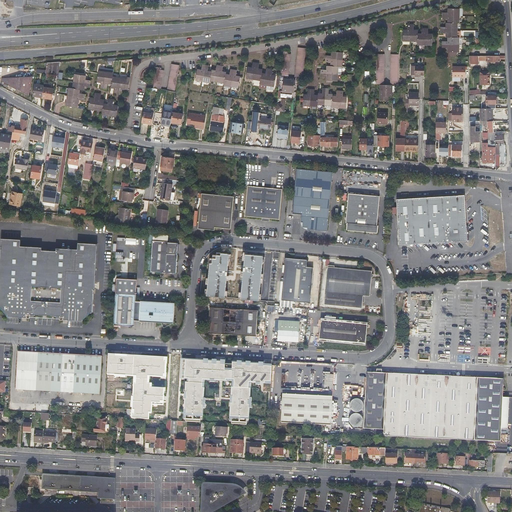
[(454,5),(455,4),(448,4),(448,6),(448,13),(443,13),(443,15),(443,19),(448,19),(448,23),(446,23),(446,27),(441,27),(441,30),(441,33),(446,33),(446,37),(448,37),(448,41),(442,41),(442,44),(442,48),(448,48),(448,52),(449,52),(458,52),(458,45),(458,38),(456,38),(456,30),(456,23),(458,23),(458,16),(459,7),(455,6),(454,5)]
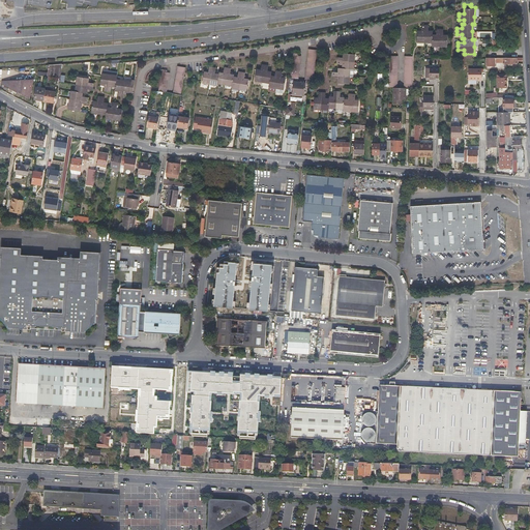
[(417,31),(417,41),(424,42),(432,42),(432,35),(432,32),(428,32),(428,26),(424,26),(421,26),(421,31),(417,31)]
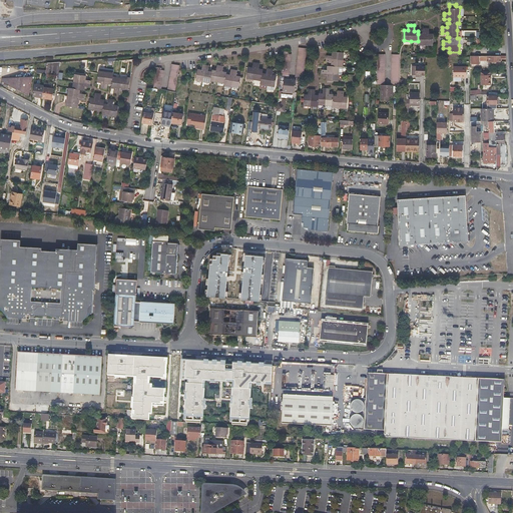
[(422,34),(418,34),(418,41),(418,45),(425,45),(433,45),(433,41),(435,41),(435,34),(429,34),(429,29),(426,29),(422,29),(422,34)]
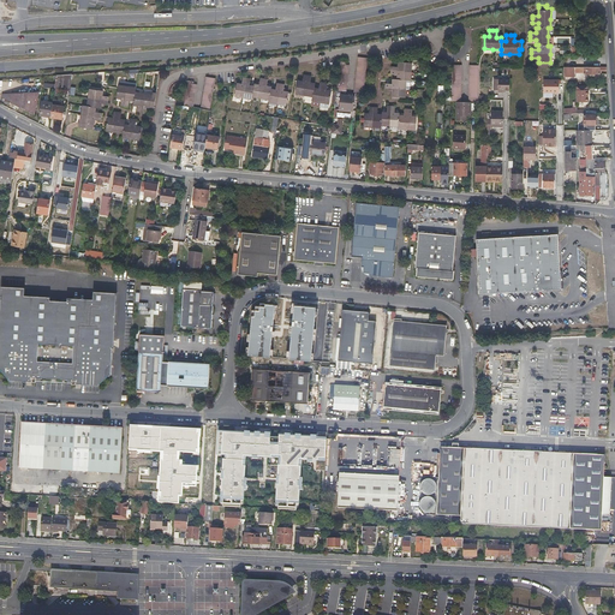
[(358,58),(353,94),(354,94),(357,94),(363,94),(368,58),(358,58)]
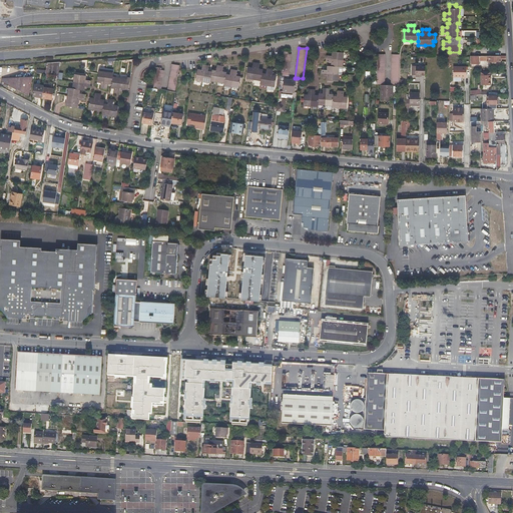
[(284,52),(281,76),(289,77),(291,54),(288,54),(288,52),(284,52)]
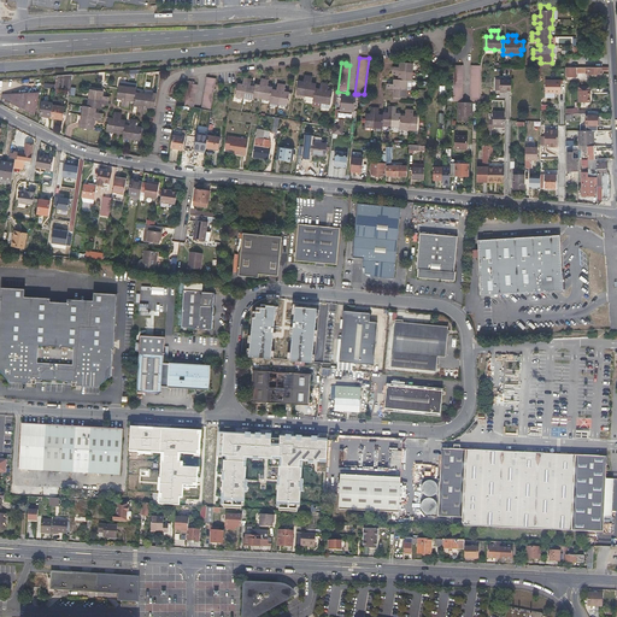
[(412,64),(399,63),(399,68),(393,68),(393,75),(398,76),(398,80),(394,80),(394,84),(388,83),(387,92),(394,92),(393,97),(405,98),(406,81),(411,81),(412,64)]
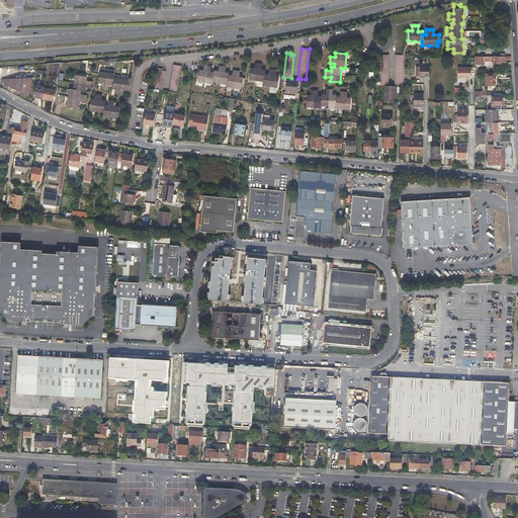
[(380,60),(380,70),(380,72),(379,85),(384,85),(387,86),(389,55),(378,55),(378,60),(380,60)]
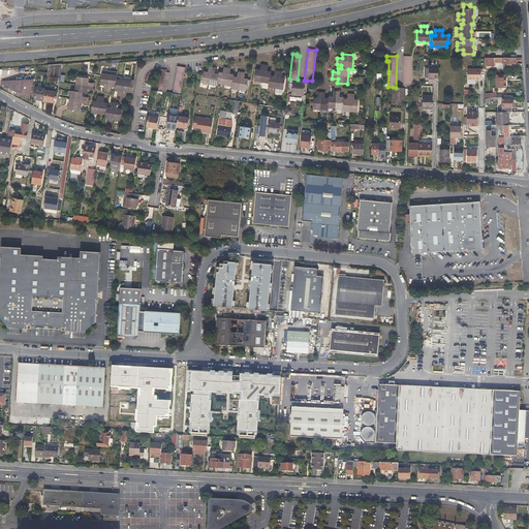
[(404,56),(403,88),(405,87),(409,88),(411,88),(411,56),(404,56)]
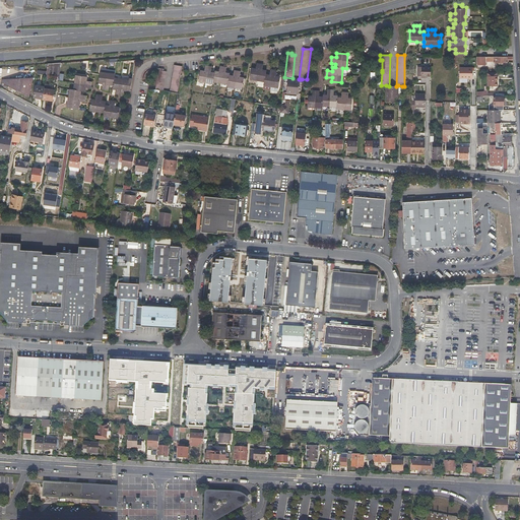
[(476,57),(476,65),(485,64),(485,63),(498,63),(498,65),(502,65),(503,63),(507,63),(507,61),(513,61),(513,57),(506,57),(493,57),(476,57)]
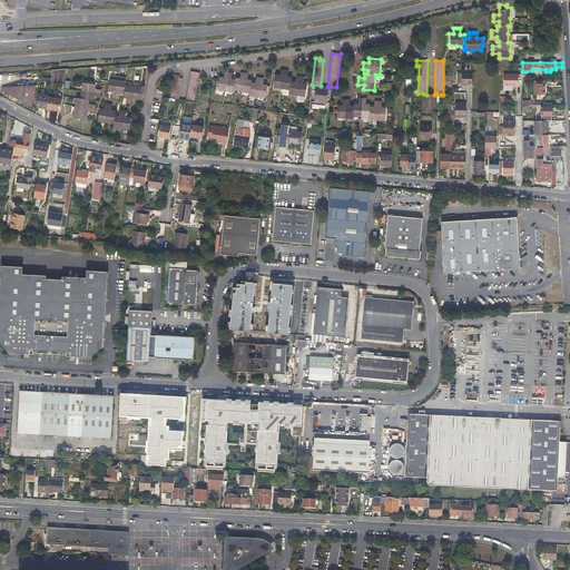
[(67,69),(52,70),(51,79),(50,82),(52,82),(51,85),(56,85),(56,82),(65,84),(67,69)]
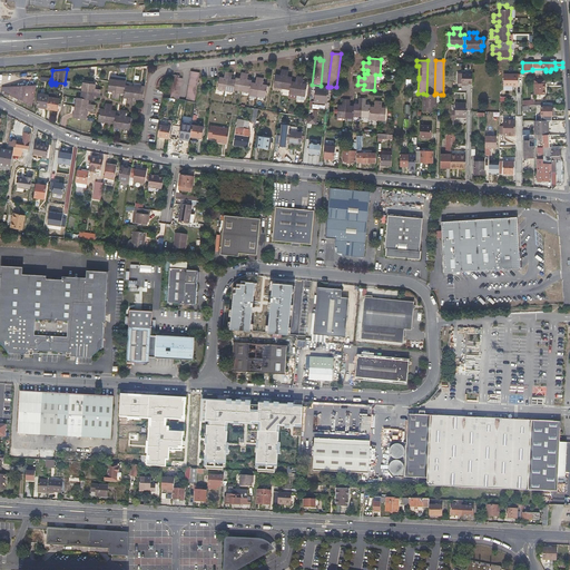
[(279,76),(276,76),(274,87),(282,88),(290,89),(288,94),(297,95),(305,96),(307,85),(302,84),(303,78),(300,78),(296,77),(295,82),(291,82),(292,78),(287,77),(288,71),(285,70),(281,70),(279,76)]
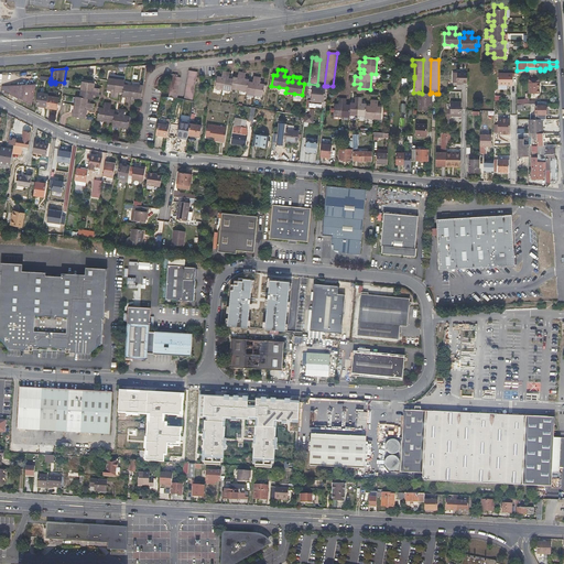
[(188,71),(184,99),(192,100),(197,72),(188,71)]
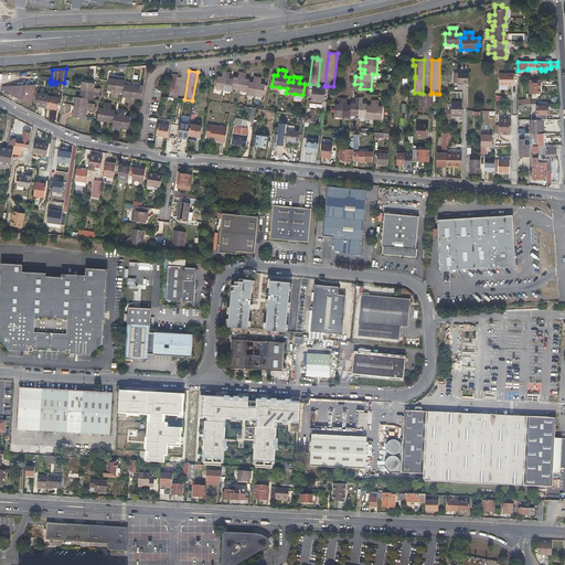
[(222,77),(217,77),(215,88),(224,89),(231,91),(232,89),(240,91),(247,92),(247,94),(255,95),(263,96),(265,85),(260,84),(262,78),(258,78),(254,77),(253,83),(249,83),(249,81),(245,80),(246,74),(242,73),(238,73),(237,78),(233,77),(233,80),(228,80),(230,73),(226,73),(223,72),(222,77)]
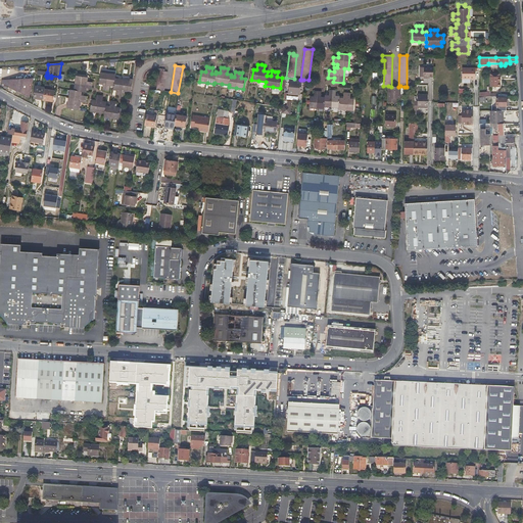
[(433,77),(433,67),(421,67),(421,77),(424,77),(428,77),(433,77)]
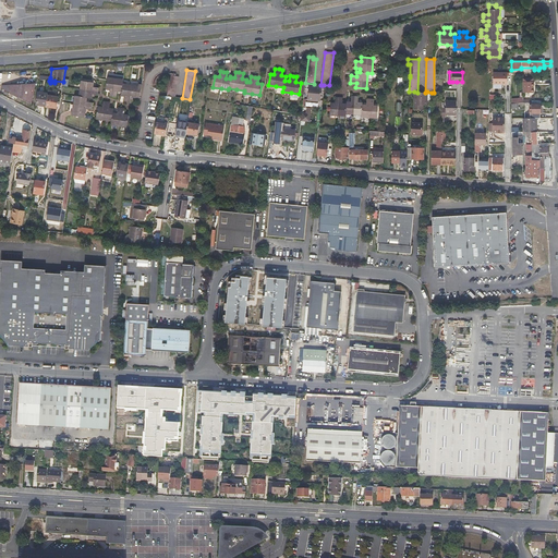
[(507,72),(493,72),(493,84),(507,84),(507,72)]
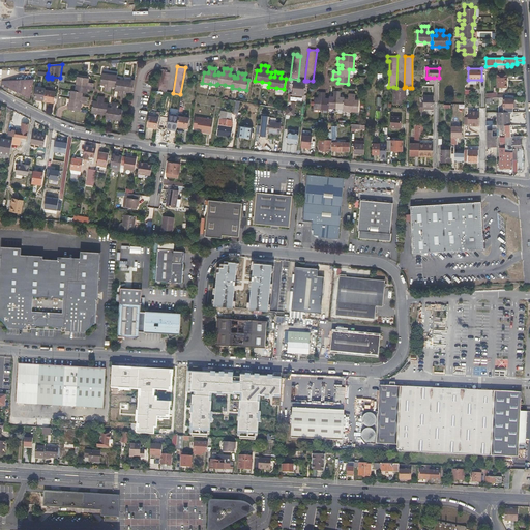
[(162,69),(158,91),(166,92),(170,72),(167,72),(167,70),(162,69)]
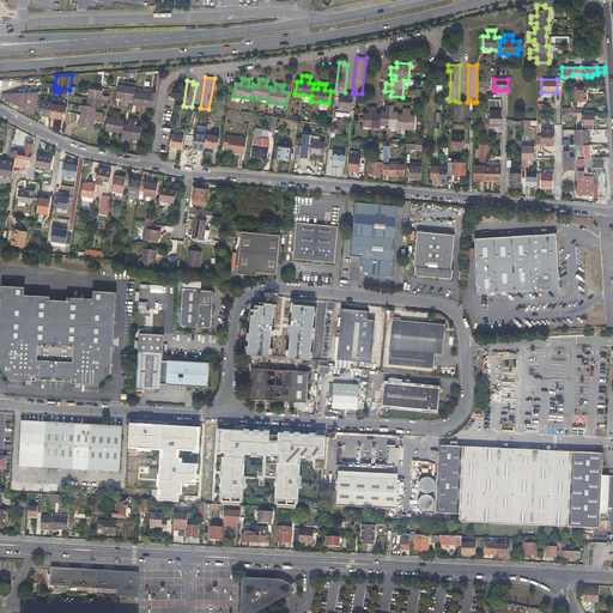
[(151,95),(143,93),(134,92),(135,87),(127,86),(117,85),(117,87),(115,98),(121,98),(120,105),(123,105),(128,105),(128,99),(133,101),(133,105),(137,105),(137,111),(140,113),(144,113),(145,107),(153,108),(156,92),(152,92),(152,95),(151,95)]
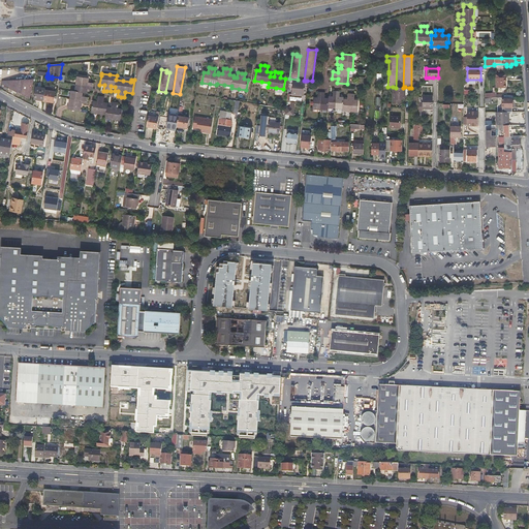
[(505,84),(505,74),(495,74),(496,84),(505,84)]
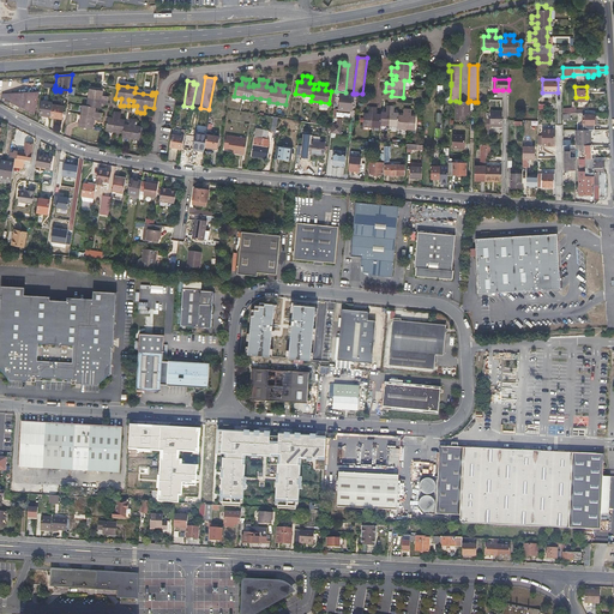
[(83,106),(82,115),(80,124),(78,124),(77,128),(92,130),(92,127),(94,120),(100,121),(100,118),(101,113),(95,112),(95,108),(100,108),(100,103),(106,104),(107,101),(107,97),(101,96),(102,91),(90,89),(89,98),(88,107),(83,106)]
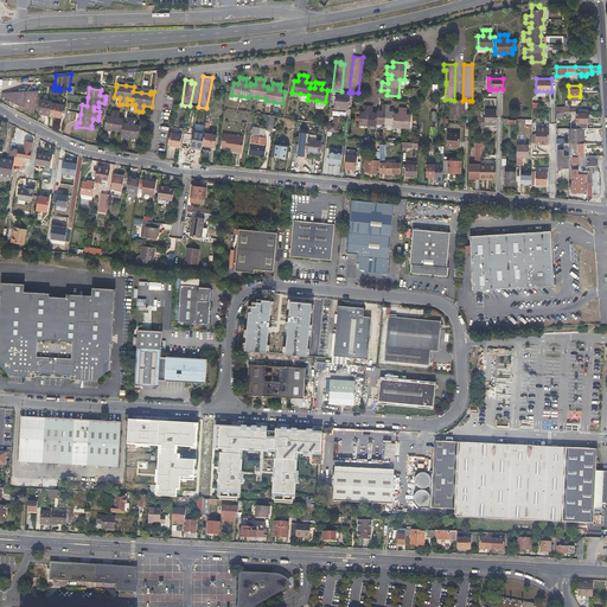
[(1,94),(1,97),(34,114),(37,91),(1,94)]
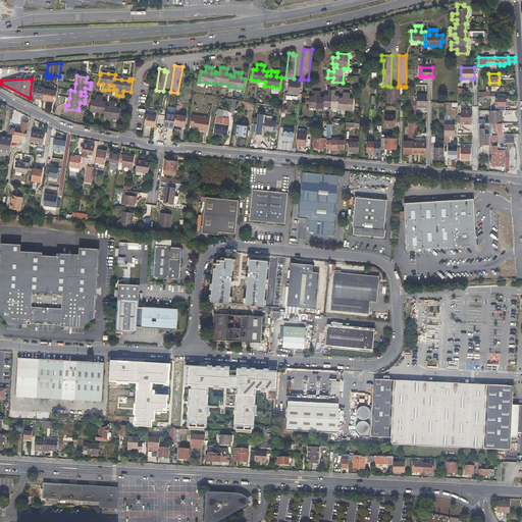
[(299,94),(301,82),(293,81),(293,83),(289,83),(288,93),(299,94)]
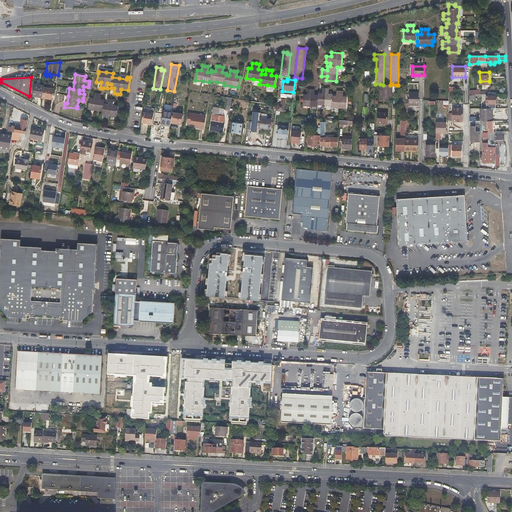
[(42,98),(51,100),(54,84),(44,83),(43,86),(42,98)]
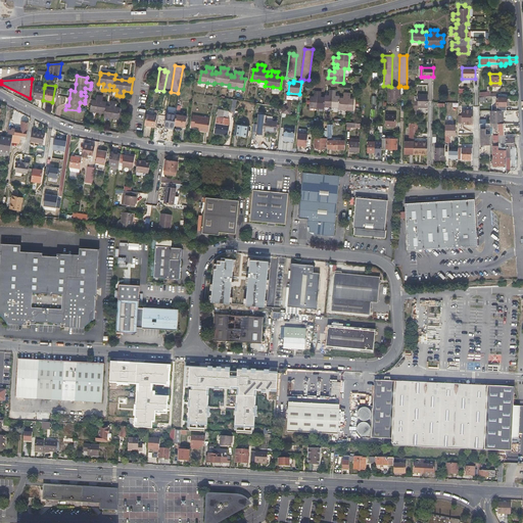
[(33,98),(43,100),(44,88),(35,86),(33,98)]
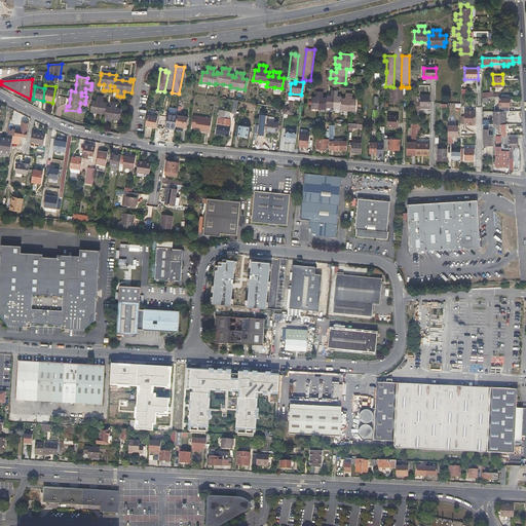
[(401,87),(393,87),(390,86),(390,103),(399,103),(399,100),(403,100),(403,86),(401,87)]
